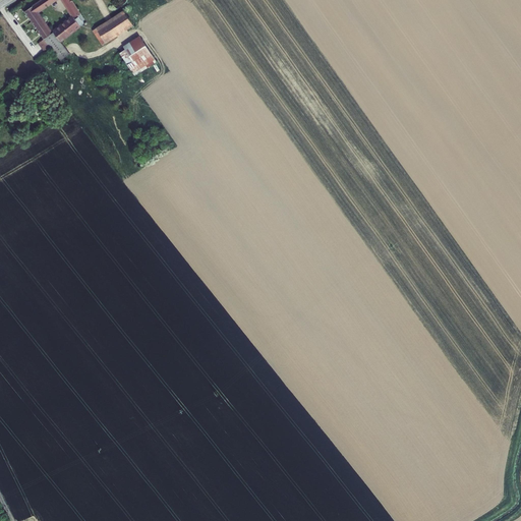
[(41,0),(34,6),(37,12),(54,0),(62,0),(72,16),(51,33),(51,32),(44,38),(51,48),(61,60),(70,53),(60,42),(80,25),(74,18),(80,14),(71,0),(41,0)]
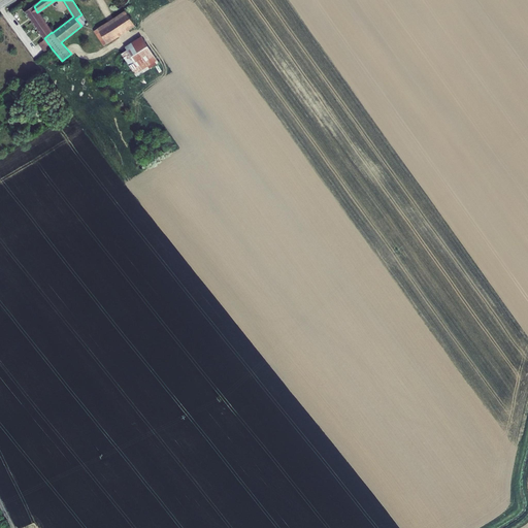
[(44,38),(52,32),(37,12),(34,6),(26,11),(44,38)]
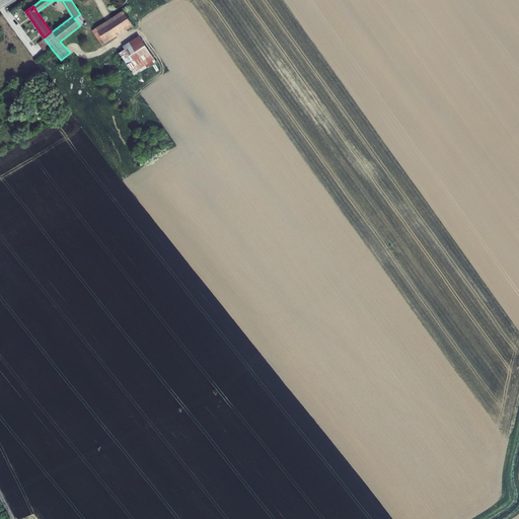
[(92,31),(101,46),(133,25),(123,11),(92,31)]
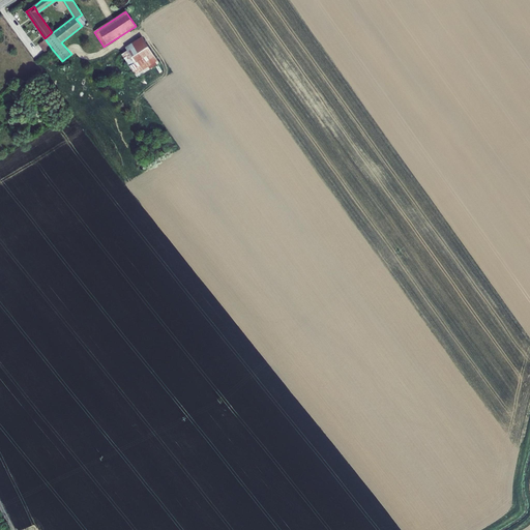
[(142,37),(125,48),(128,51),(122,55),(137,77),(159,63),(142,37)]
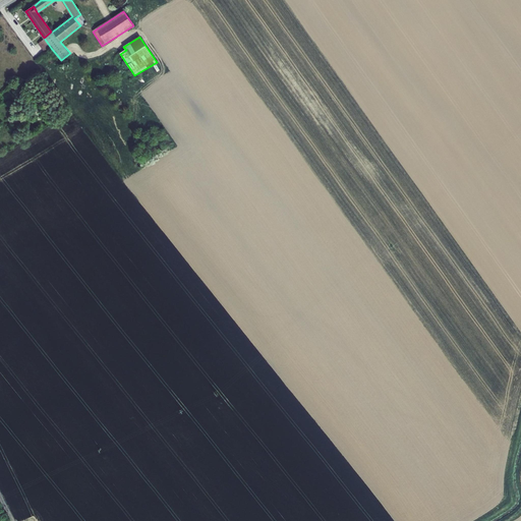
[(46,52),(51,48),(44,38),(38,43),(46,52)]
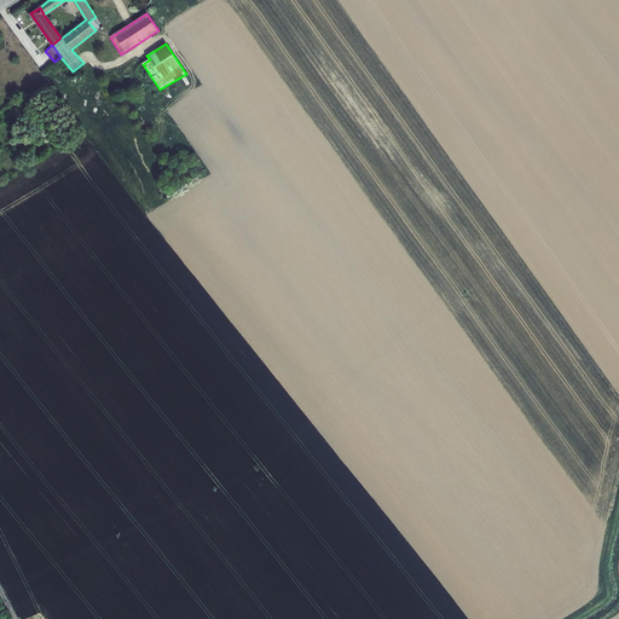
All buildings are outlined.
